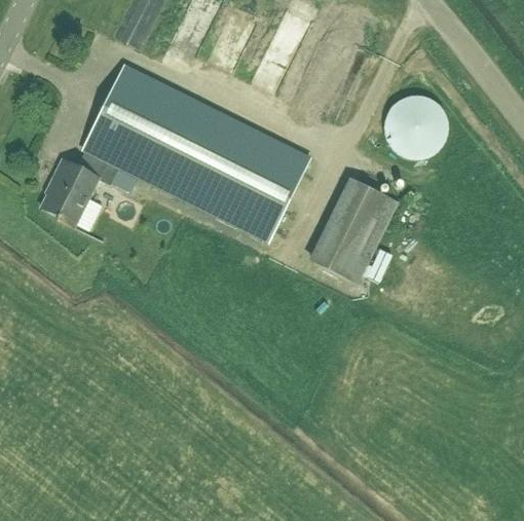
[(294,10),(286,26),(292,29),(297,17),(308,23),(311,19),(294,10)]
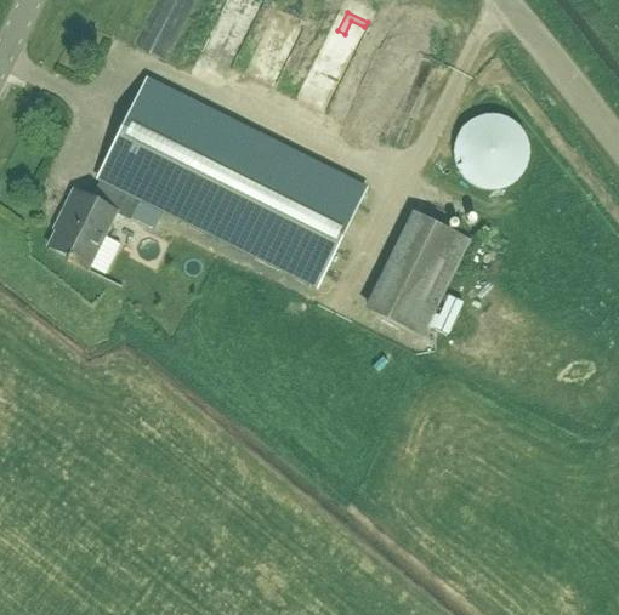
[(367,186),(148,77),(98,176),(102,177),(92,197),(75,188),(61,217),(63,218),(50,245),(69,255),(68,257),(87,267),(111,221),(109,220),(114,210),(131,218),(132,214),(141,198),(164,209),(317,285),(367,186)]
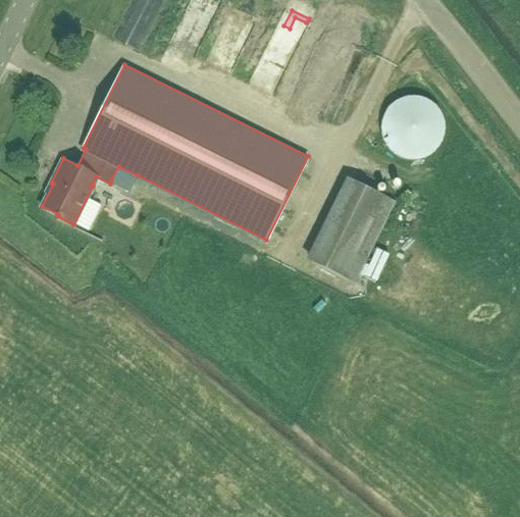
[(309,81),(302,106),(324,112),(330,87),(309,81)]
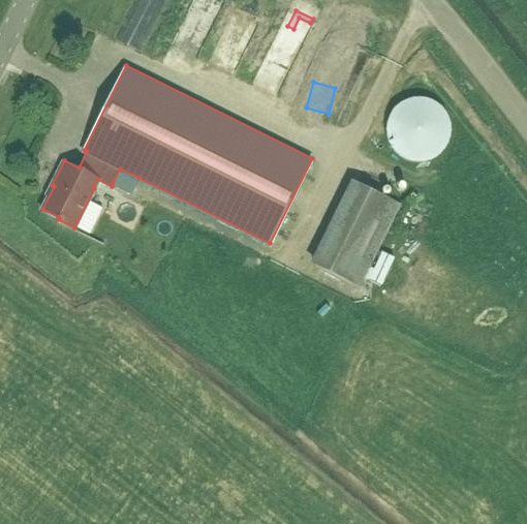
[(400,154),(411,160),(425,160),(437,154),(445,145),(450,132),(448,119),(442,108),(431,99),(419,97),(405,99),(395,108),(388,119),(386,132),(391,145),(400,154)]
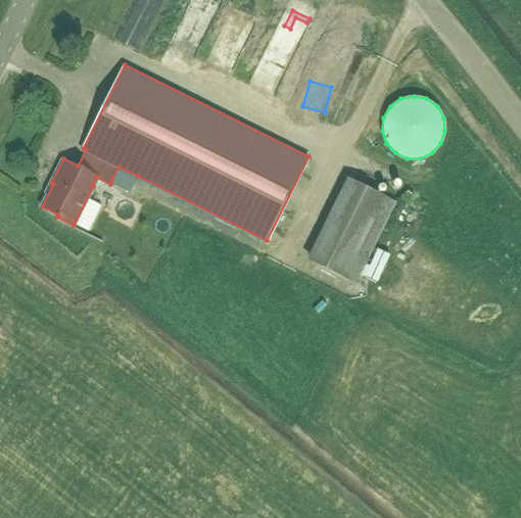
[(119,167),(111,180),(131,190),(138,176),(119,167)]
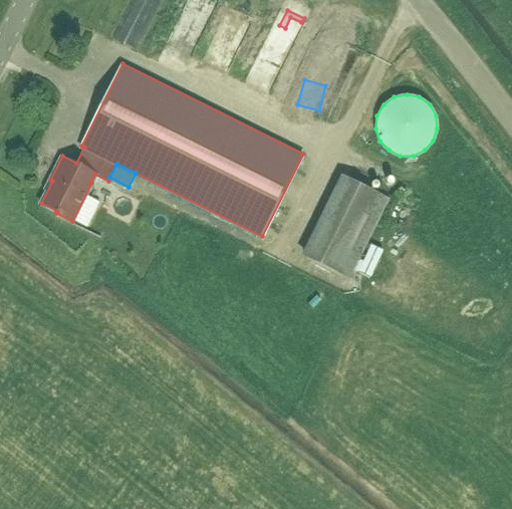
[(389,197),(344,175),(305,255),(349,277),(389,197)]
